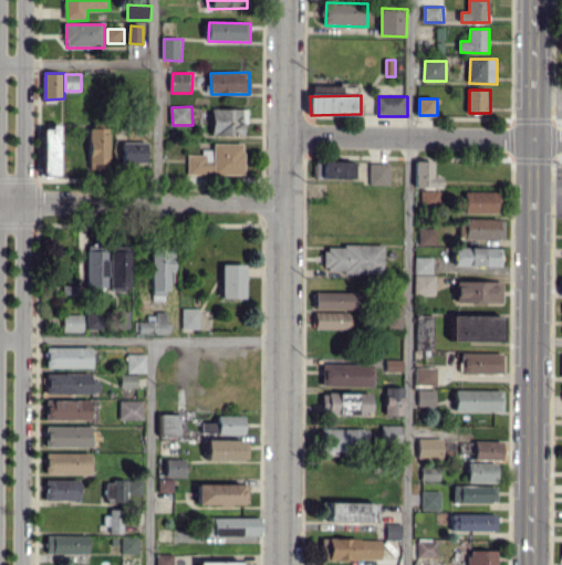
[(214,135),(246,136),(246,125),(249,125),(249,110),(214,110),(214,135)]
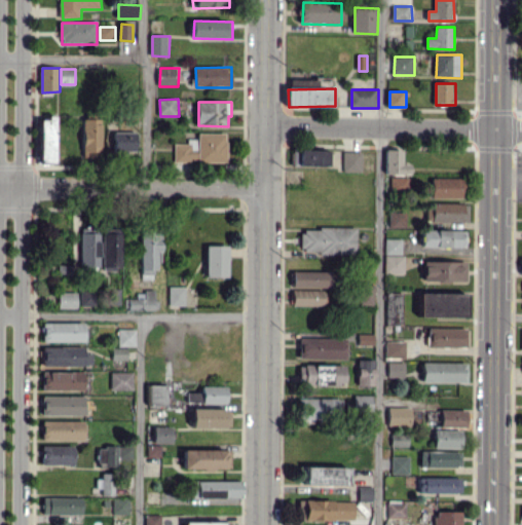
[(42,118),(41,162),(57,162),(58,118),(42,118)]
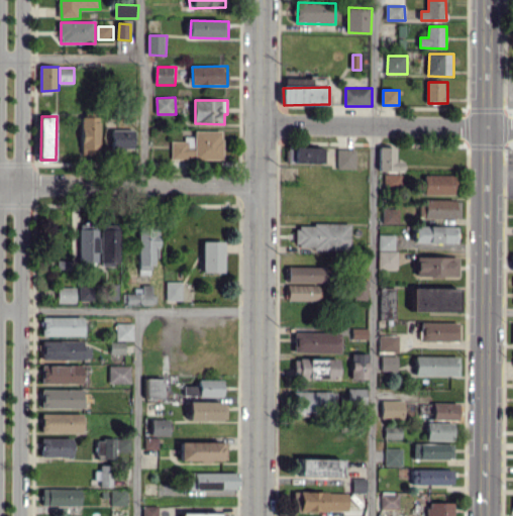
[(83,155),(101,155),(101,117),(84,117),(83,155)]
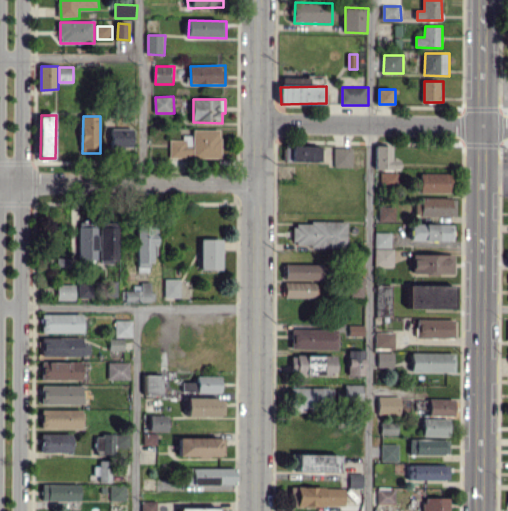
[(134,129),(113,129),(113,148),(134,148),(134,129)]
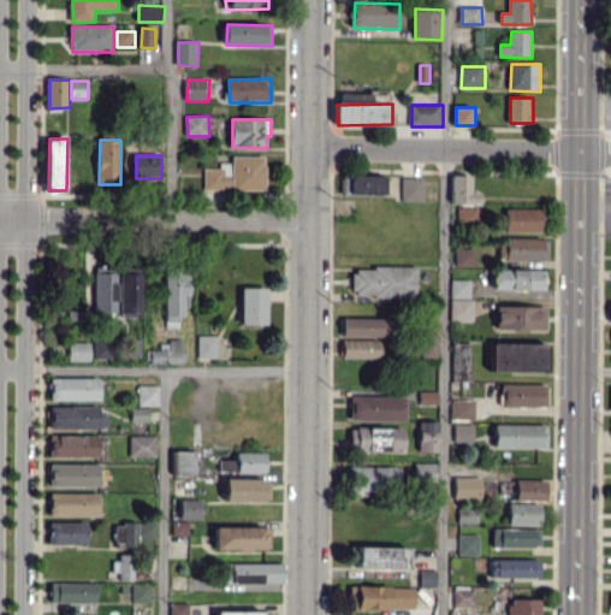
[(207,169),(207,191),(268,190),(267,157),(233,157),(235,164),(223,164),(223,169),(207,169)]
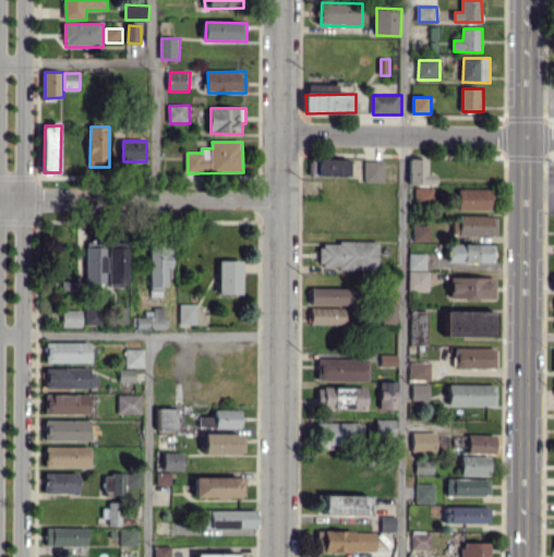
[(351,160),(313,159),(313,177),(351,177),(351,160)]
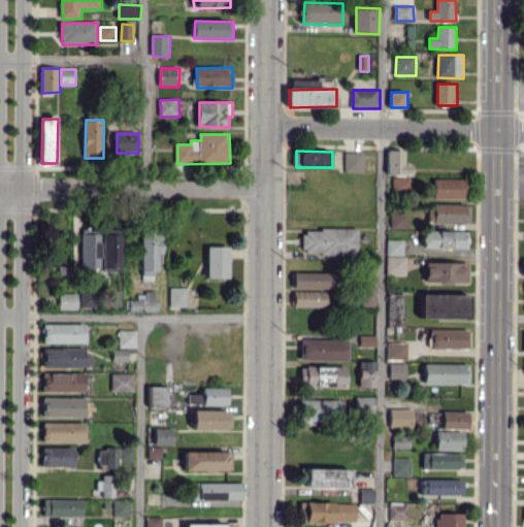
[(414,176),(414,165),(405,165),(405,152),(390,151),(389,175),(414,176)]
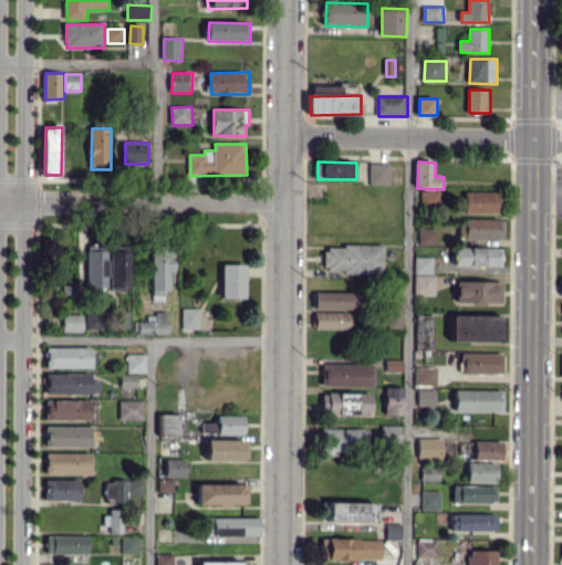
[(392,164),(372,165),(372,186),(393,186),(392,164)]
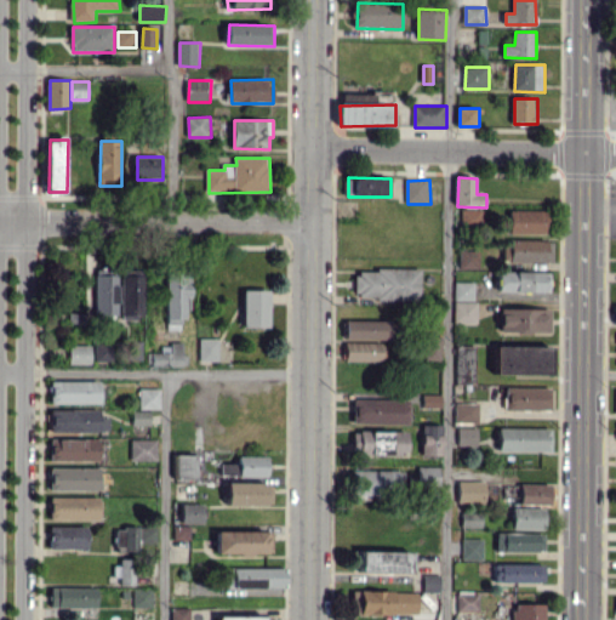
[(485,210),(463,210),(463,227),(485,227),(485,210)]
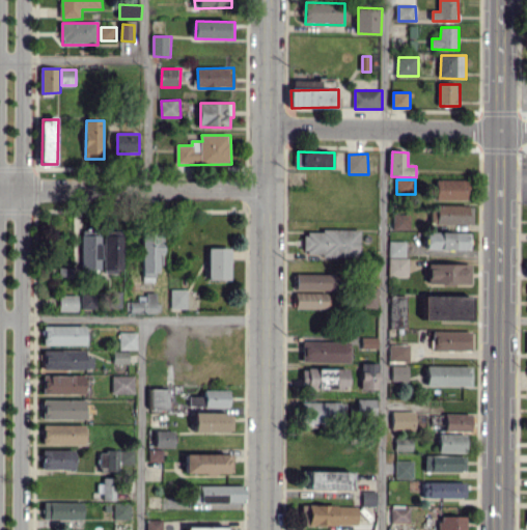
[(470,200),(470,180),(438,180),(438,200),(470,200)]
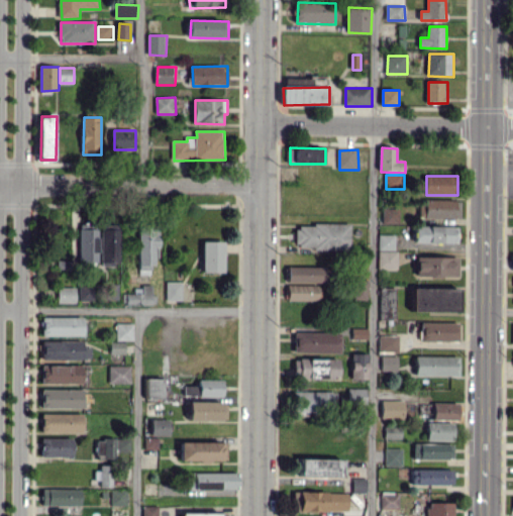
[(420,218),(463,219),(463,200),(421,200),(420,218)]
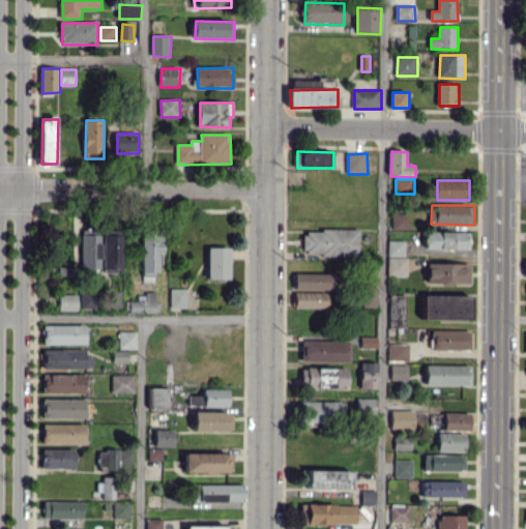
[(411,214),(395,214),(395,230),(412,230),(411,214)]
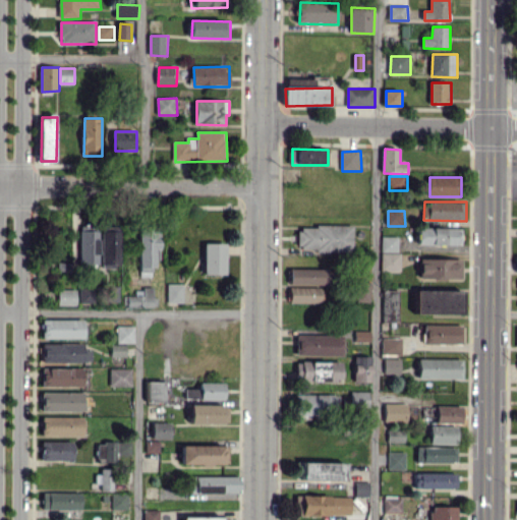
[(355,227),(300,226),(300,250),(355,251),(355,227)]
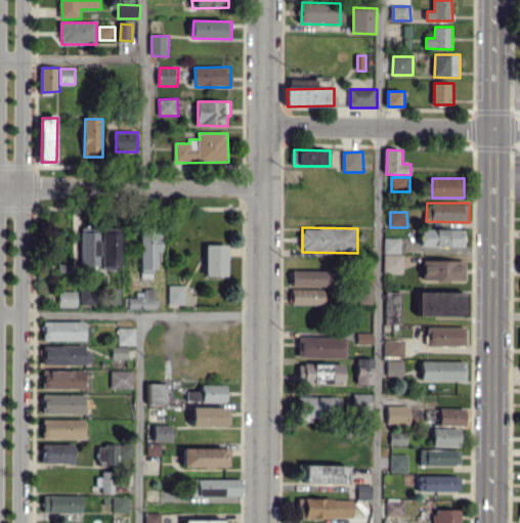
[(467,247),(466,229),(423,230),(423,248),(467,247)]
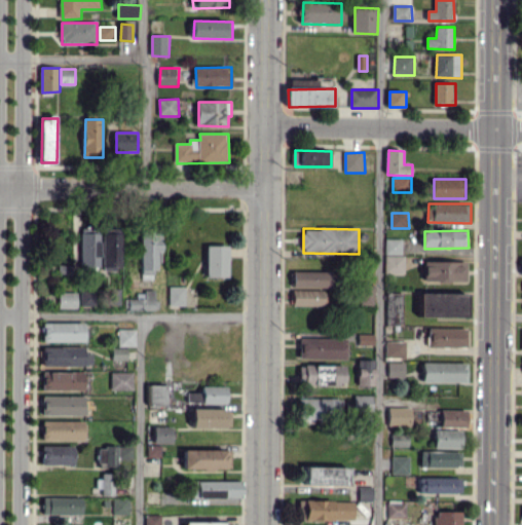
[(164,262),(164,232),(143,232),(144,280),(156,279),(156,271),(159,271),(159,262),(164,262)]
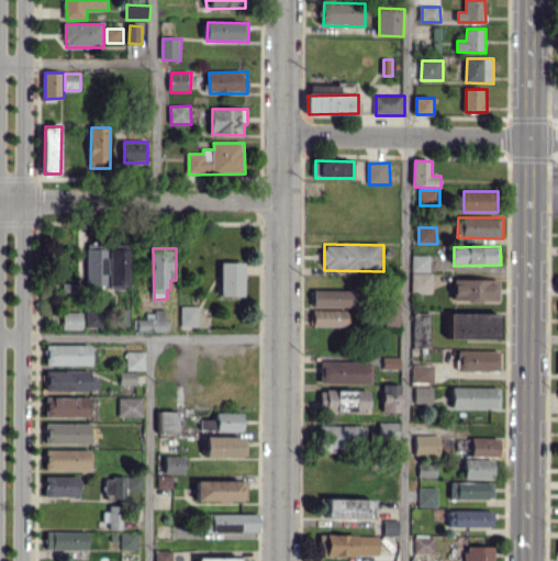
[(108,249),(88,249),(89,287),(109,287),(108,249)]
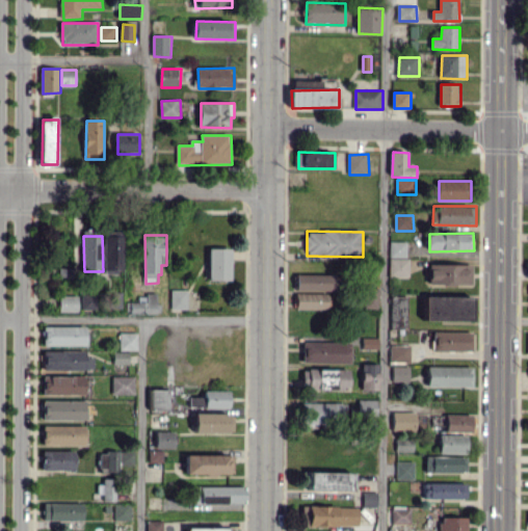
[(125,236),(106,236),(107,273),(126,273),(125,236)]
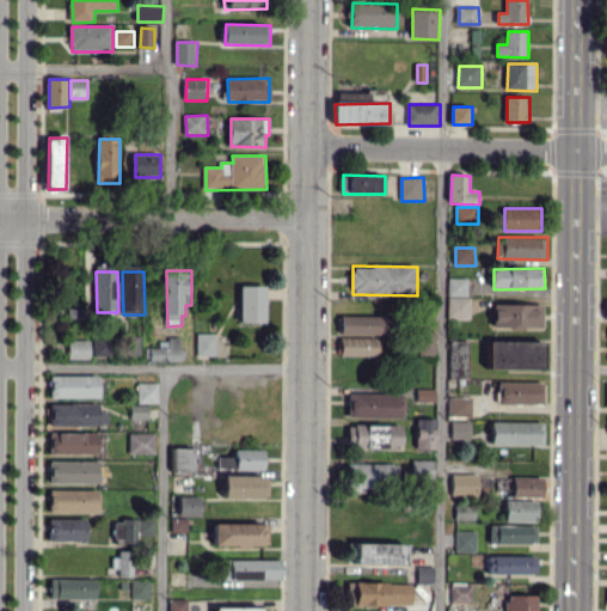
[(470,279),(451,279),(451,297),(470,297),(470,279)]
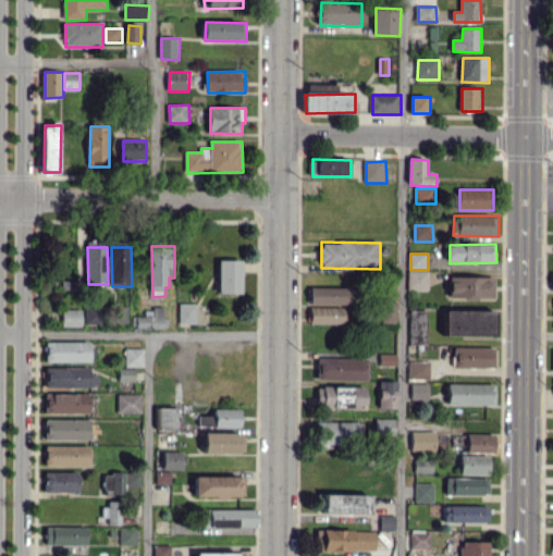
[(220,294),(243,294),(244,261),(221,260),(220,294)]
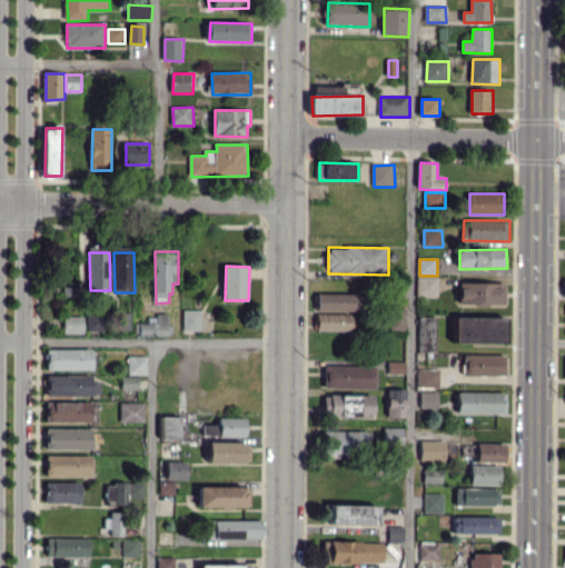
[(439,297),(440,278),(419,278),(418,297),(439,297)]
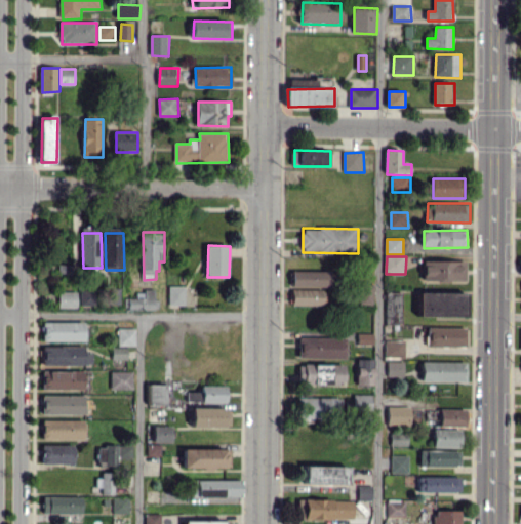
[(426,283),(468,282),(467,260),(425,262),(426,283)]
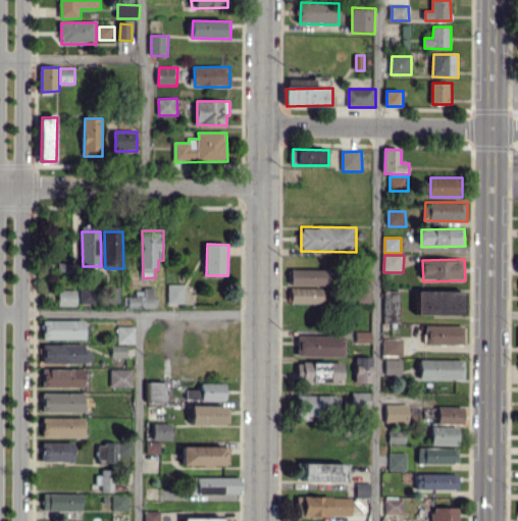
[(293,285),(329,285),(330,270),(293,269),(293,285)]
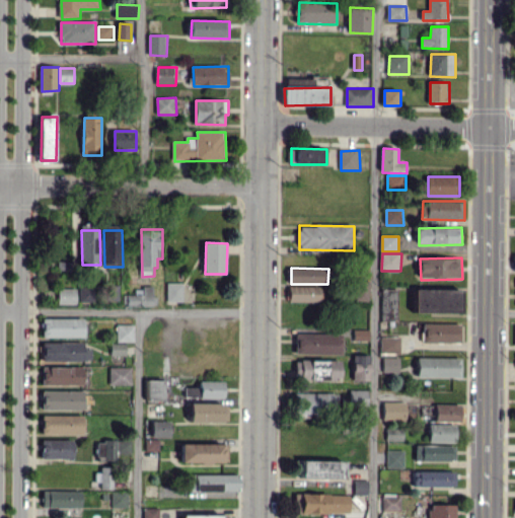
[(371,302),(372,282),(358,282),(357,301),(371,302)]
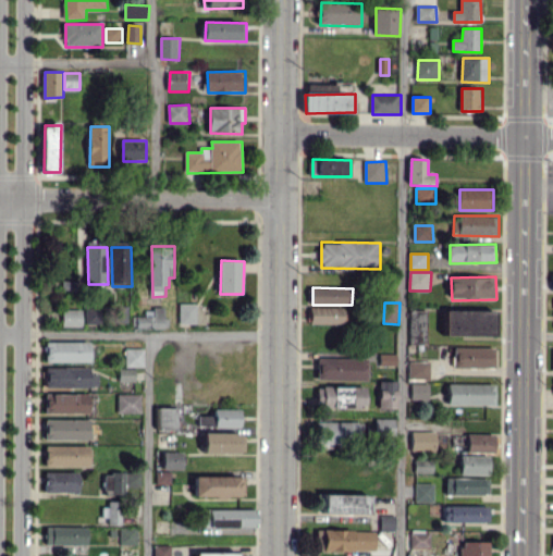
[(198,324),(198,305),(182,305),(182,324),(198,324)]
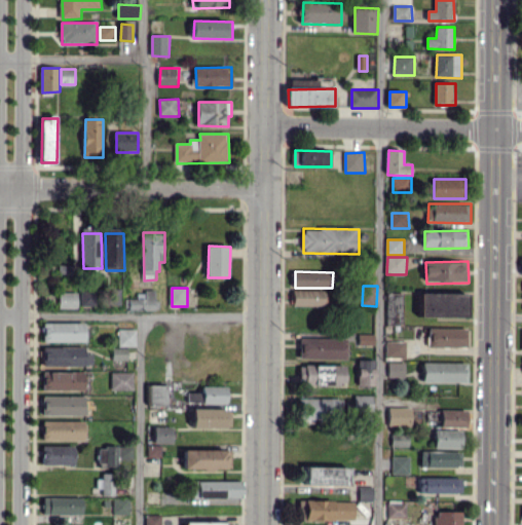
[(326,307),(326,291),(295,290),(295,306),(326,307)]
